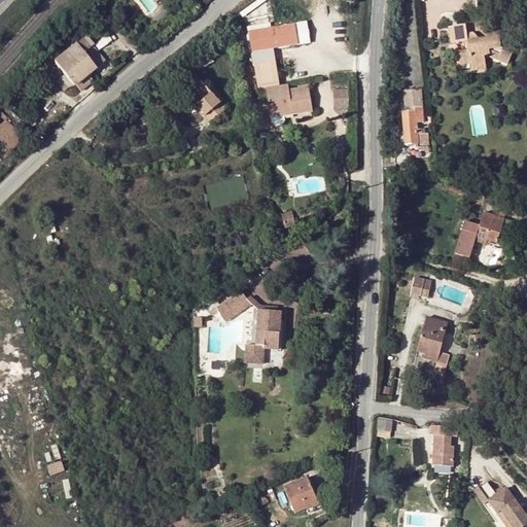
[(135,23),(128,14),(115,25),(123,34),(135,23)]
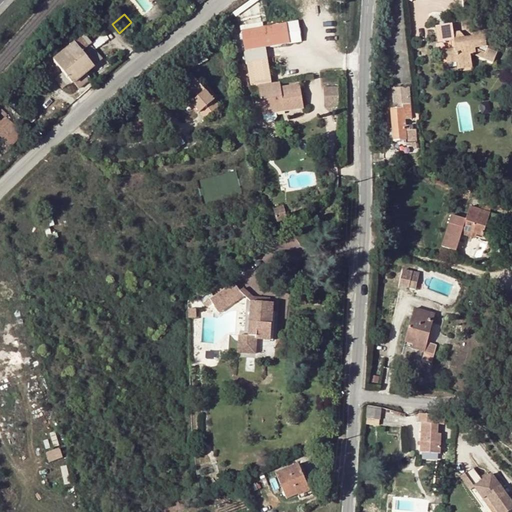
[(265,48),(301,42),(298,21),(242,30),(251,88),(259,86),(271,84),(265,48)]
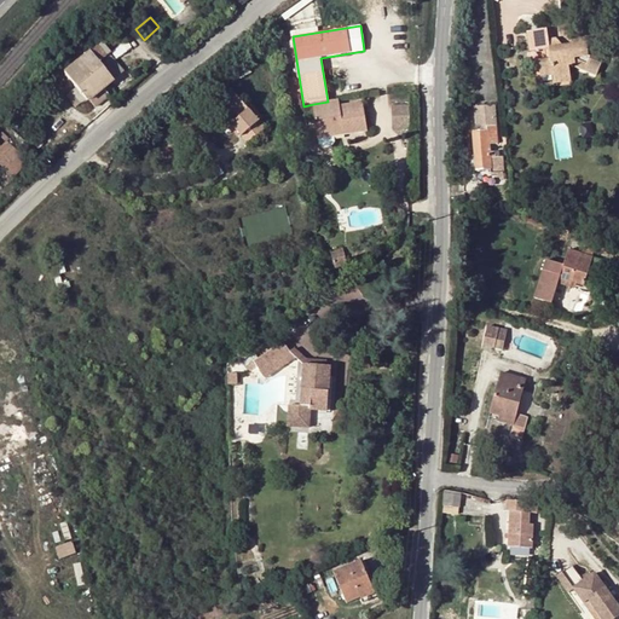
[(547,29),(527,33),(530,51),(549,48),(550,59),(539,61),(542,77),(554,76),(554,79),(571,75),(570,67),(576,67),(576,68),(596,77),(607,53),(594,48),(593,53),(588,52),(585,39),(571,41),(571,45),(562,46),(556,39),(549,40),(547,29)]
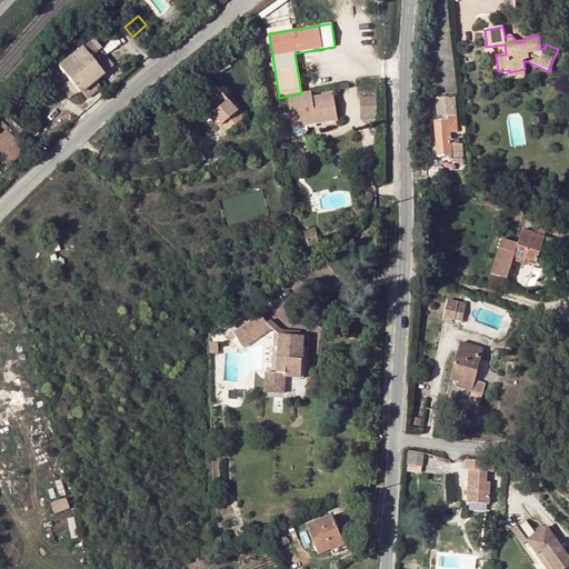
[(88,42),(50,72),(55,79),(62,72),(69,81),(65,86),(73,96),(77,96),(80,92),(86,99),(99,88),(93,81),(111,67),(99,51),(98,51),(100,49),(95,41),(90,45),(88,42)]
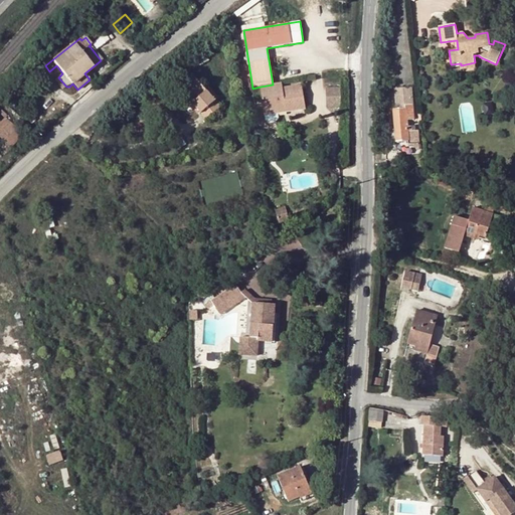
[(49,72),(40,63),(34,69),(42,78),(49,72)]
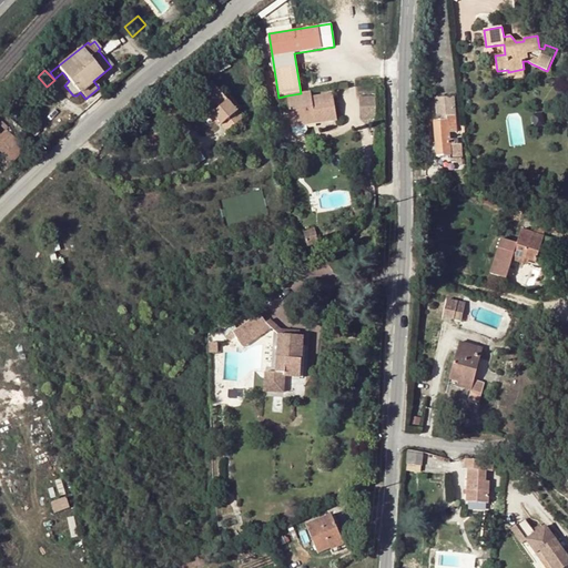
[(206,99),(202,103),(213,115),(229,132),(244,119),(239,112),(224,98),(212,83),(205,89),(211,94),(206,99)]
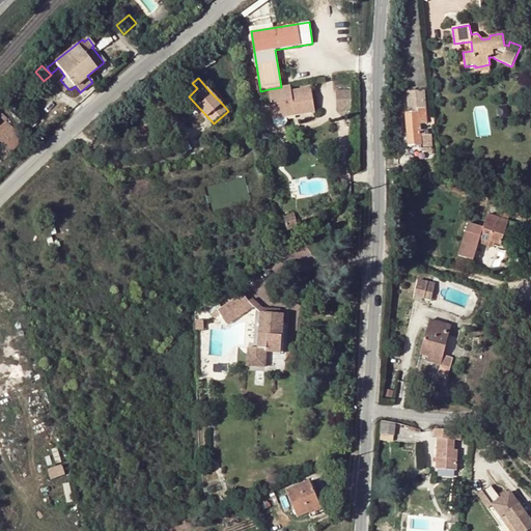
[(188,87),(193,92),(197,88),(192,83),(188,87)]
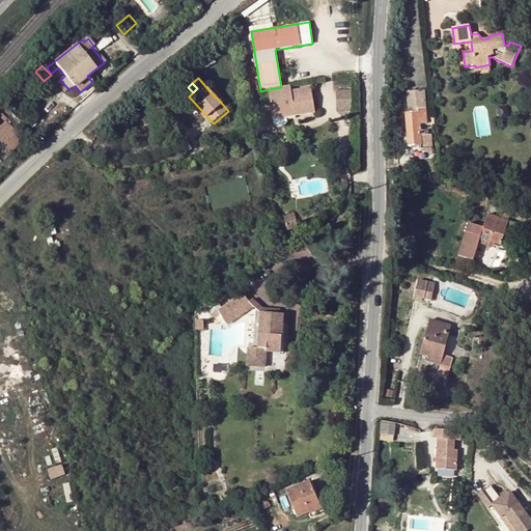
[(269,89),(274,119),(275,123),(280,128),(285,127),(288,121),(287,117),(315,113),(311,88),(291,91),(290,86),(289,86),(281,87),(269,89)]
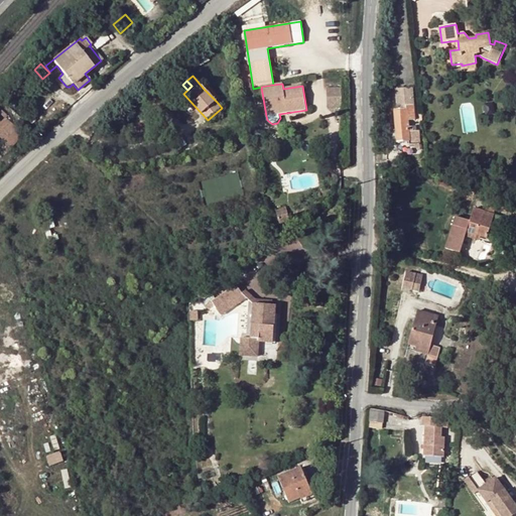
[(209,85),(204,89),(217,102),(221,99),(209,85)]
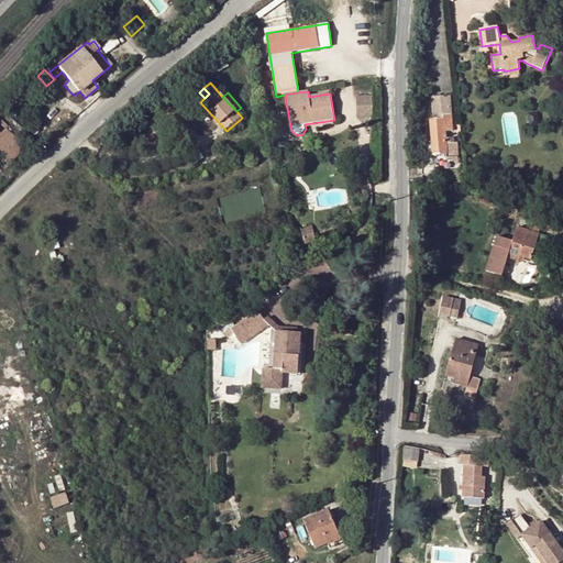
[(373,117),(372,95),(355,96),(356,118),(373,117)]
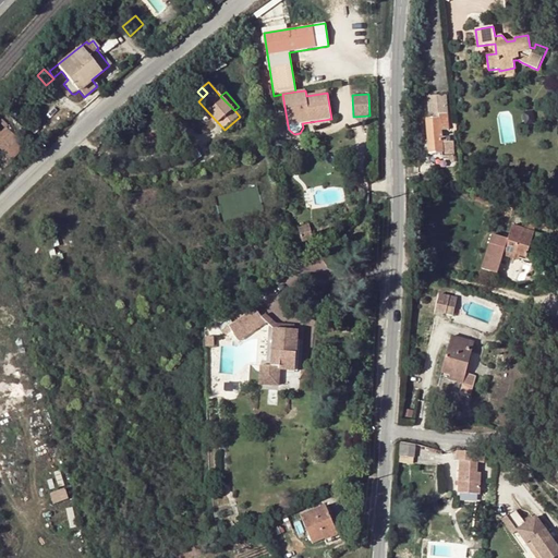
[(426,96),(428,119),(426,119),(428,141),(429,155),(441,154),(441,157),(455,156),(453,142),(450,142),(447,142),(446,137),(443,137),(441,128),(449,128),(447,95),(426,96)]
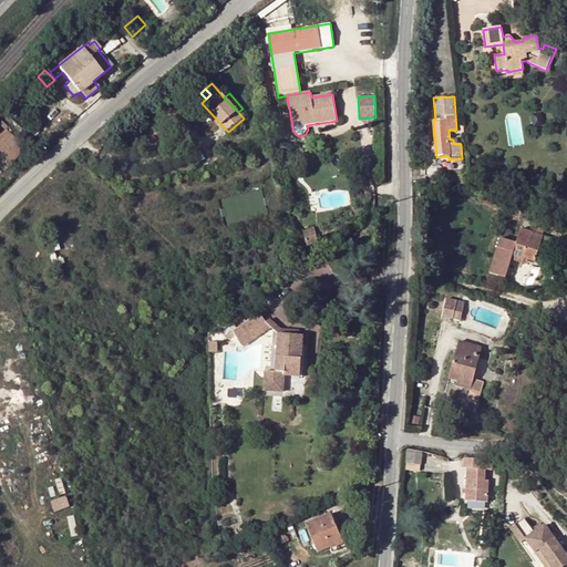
[(209,119),(213,115),(202,103),(198,105),(209,119)]
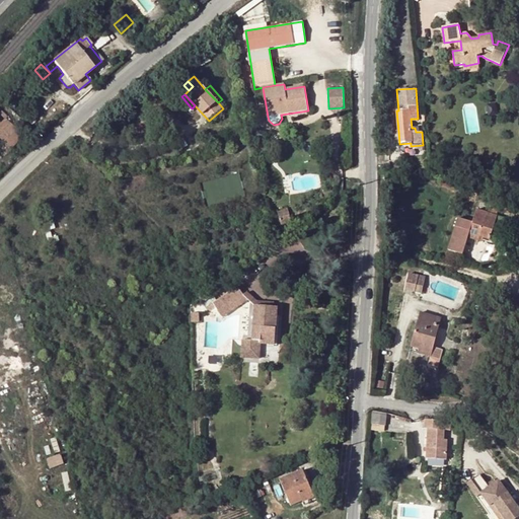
[(21,137),(7,124),(0,131),(0,139),(10,148),(21,137)]
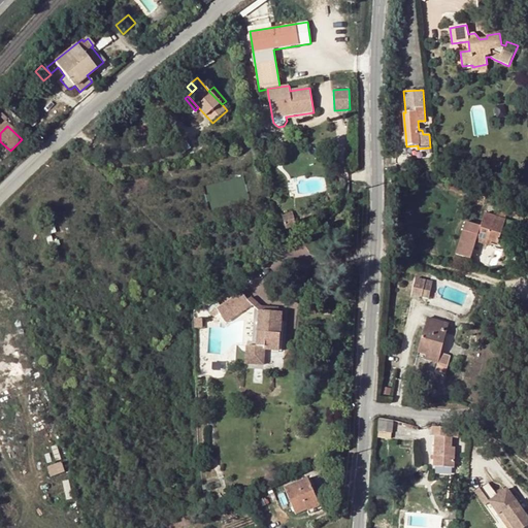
[(396,133),(397,146),(406,146),(405,133),(396,133)]
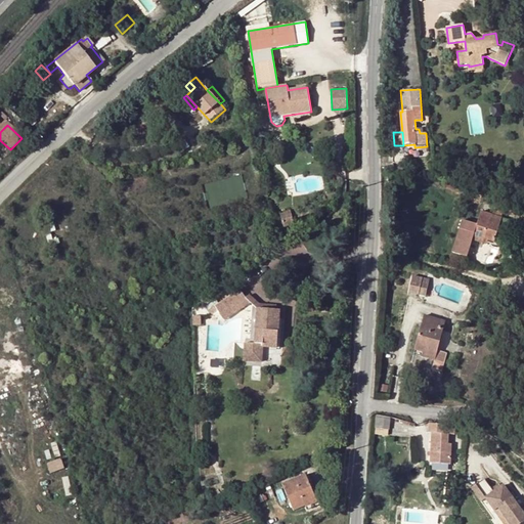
[(408,161),(407,153),(393,154),(394,162),(408,161)]
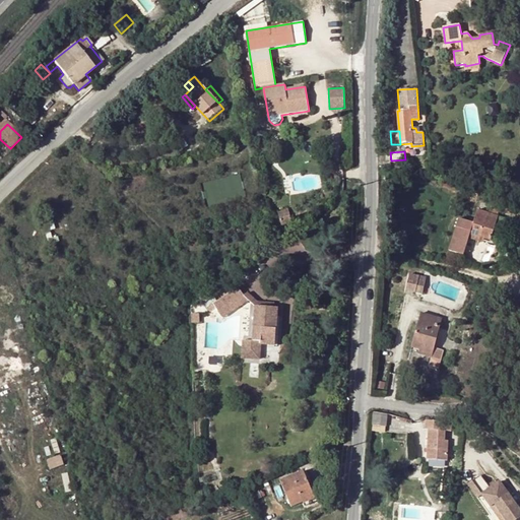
[(459,219),(449,252),(464,257),(469,240),(470,234),(484,238),(484,239),(491,241),(500,211),(491,208),(489,213),(478,210),(473,223),(459,219)]
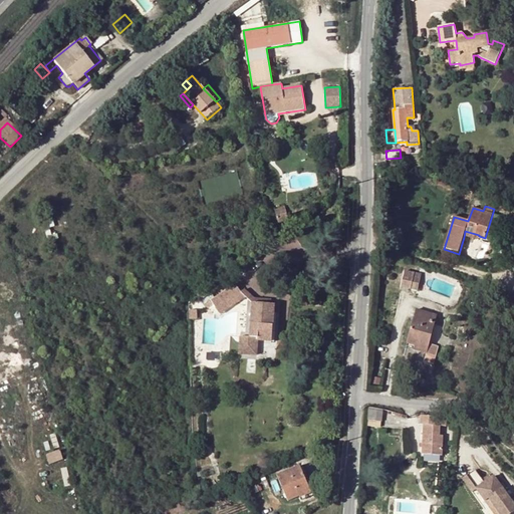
[(288,219),(284,207),(274,210),(278,223),(288,219)]
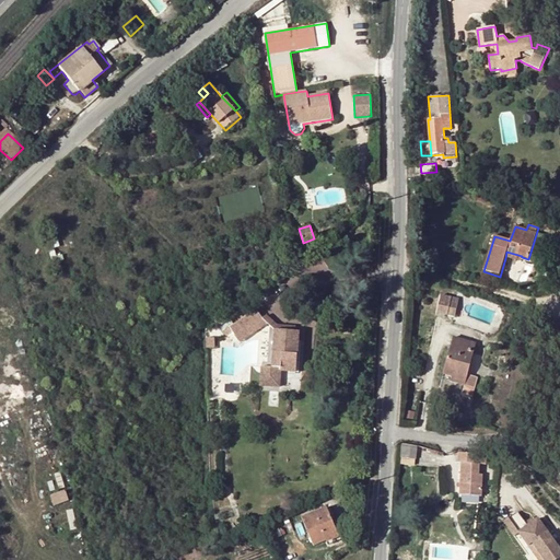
[(522,257),(522,256),(506,252),(505,258),(520,263),(522,257)]
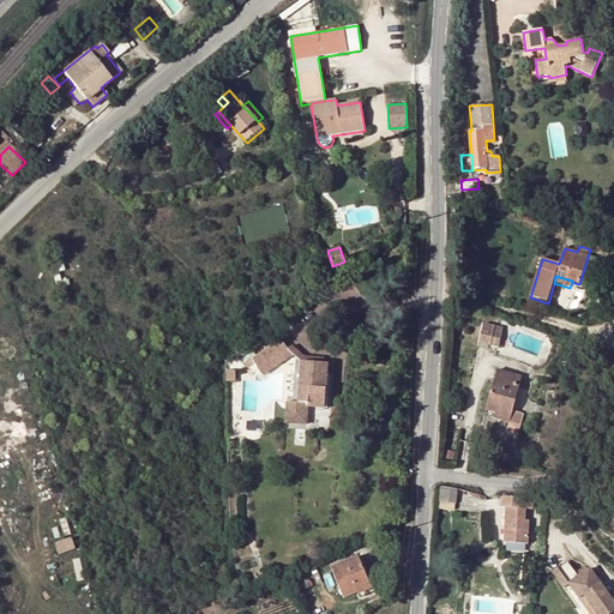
[(482,323),(479,343),(491,345),(494,326),(482,323)]
